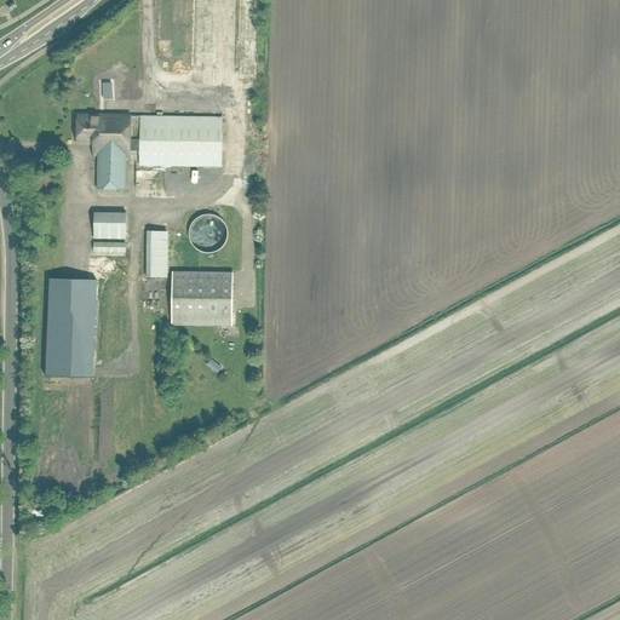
[(167,62),(167,57),(173,57),(173,49),(161,47),(161,62),(167,62)]
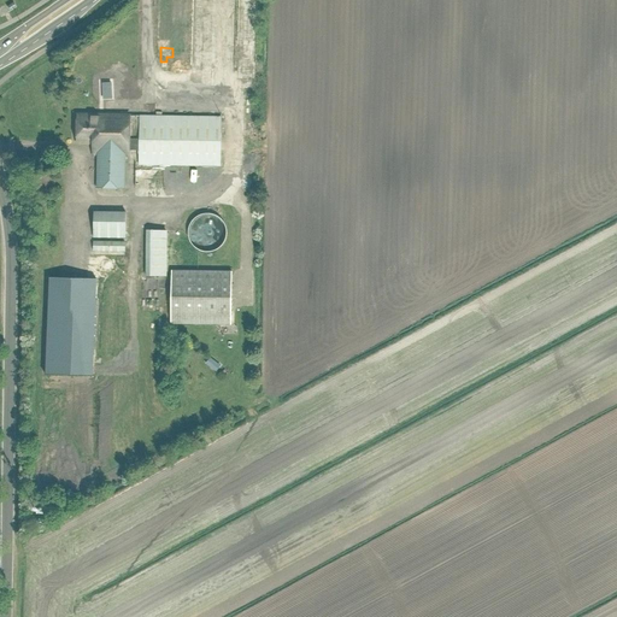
[(98,188),(123,188),(124,154),(129,154),(129,148),(139,150),(139,164),(221,165),(221,117),(130,116),(130,115),(77,115),(77,142),(94,142),(93,153),(99,153),(98,188)]
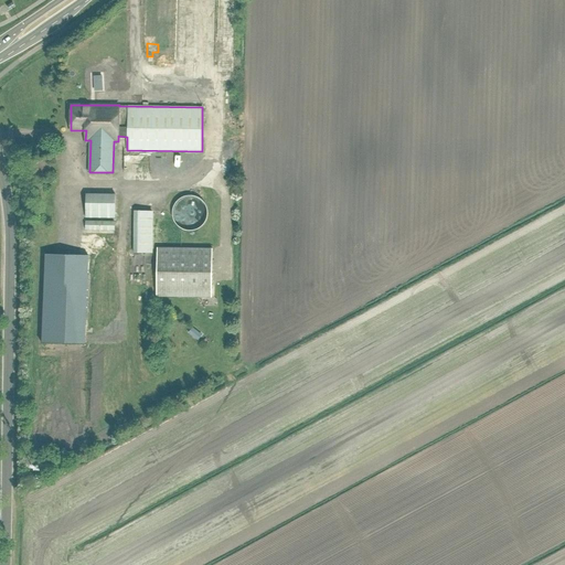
[(85,216),(115,217),(115,194),(86,193),(85,216)]
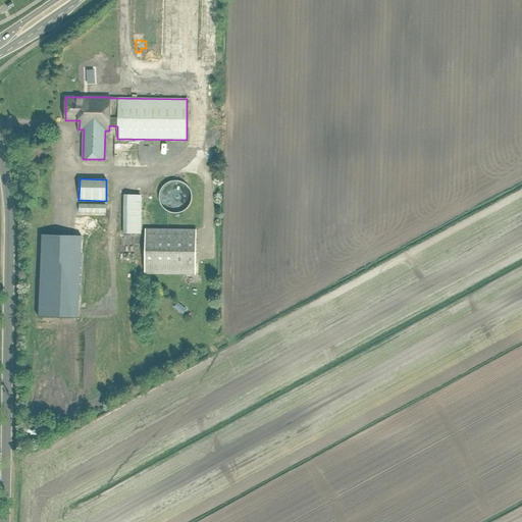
[(159,196),(159,201),(161,205),(164,209),(168,212),(173,213),(178,213),(184,211),(188,208),(191,204),(192,199),(192,194),(190,189),(187,185),(181,181),(176,180),(171,180),(167,183),(163,186),(160,191),(159,196)]
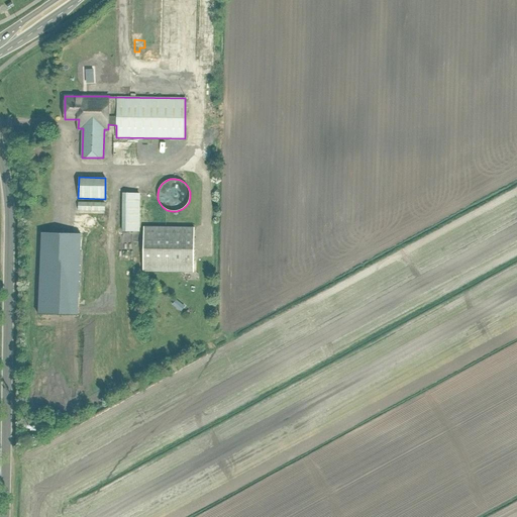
[(122,193),(122,203),(122,231),(139,232),(139,204),(139,194),(122,193)]
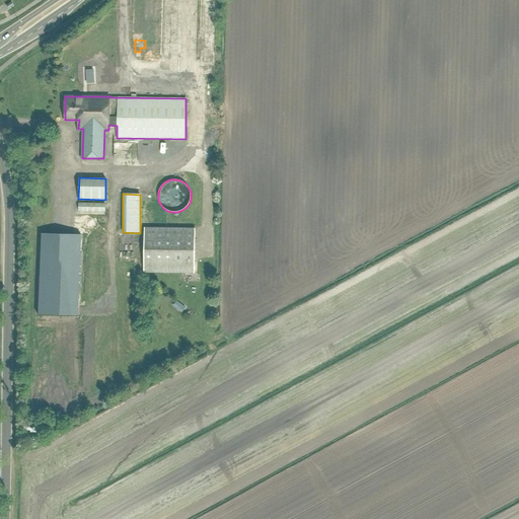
[(78,211),(104,212),(105,203),(78,203),(78,211)]
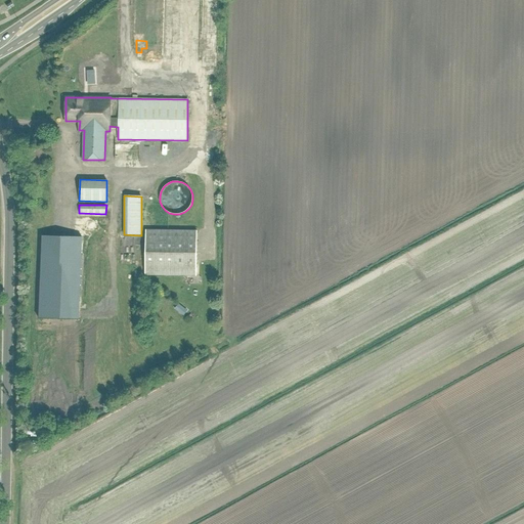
[(197,230),(145,230),(144,275),(195,275),(197,230)]
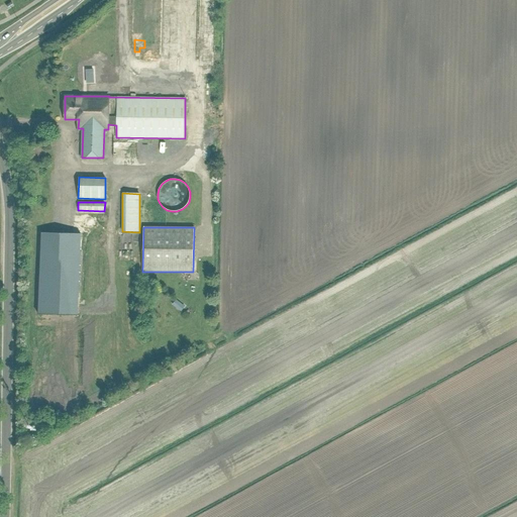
[(40,232),(36,313),(77,315),(81,234),(40,232)]
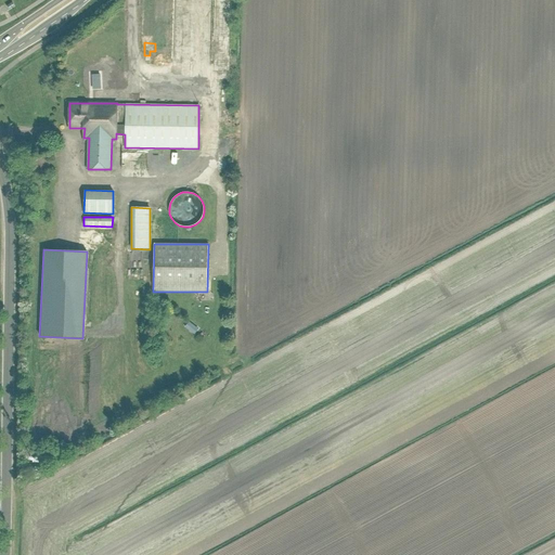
[(190,326),(186,330),(194,336),(197,333),(190,326)]
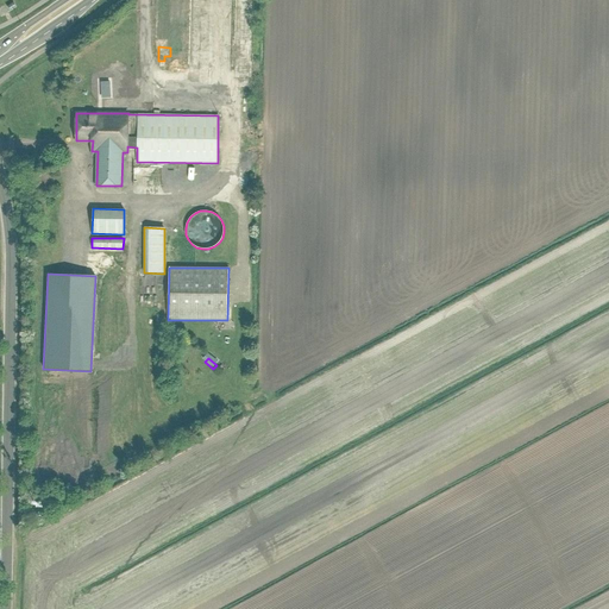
[(104,371),(113,371),(113,360),(104,360),(104,371)]
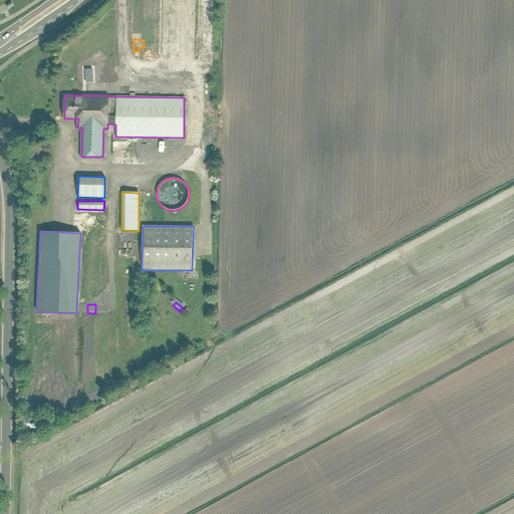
[(88,331),(96,330),(95,323),(87,324),(88,331)]
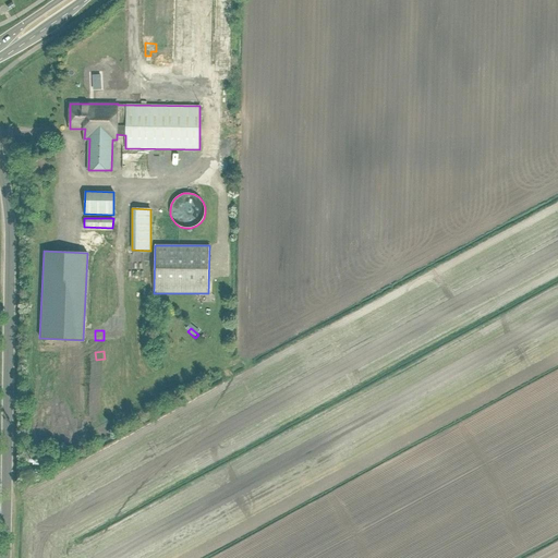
[(94,401),(105,400),(104,390),(94,391),(94,401)]
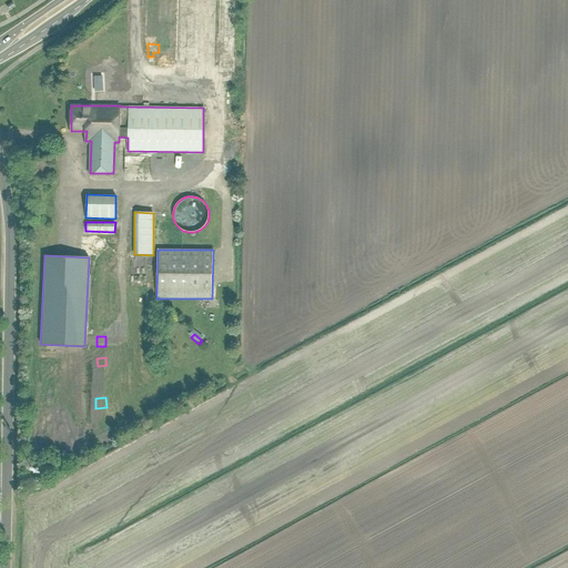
[(64,442),(54,449),(66,464),(75,456),(64,442)]
